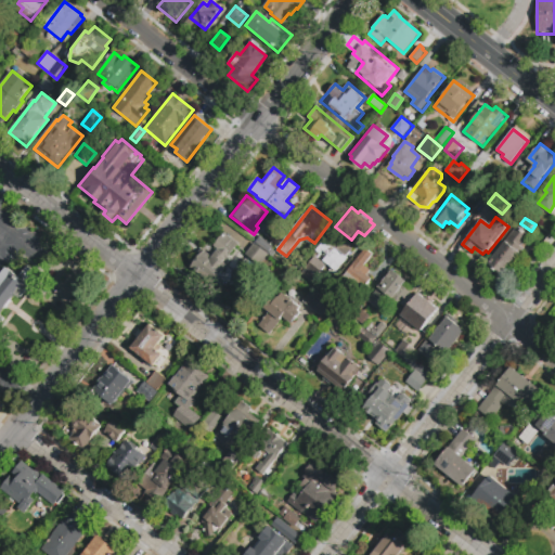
[(518,227),(529,235),(520,246),(524,249),(504,275),(489,263),(518,227)]
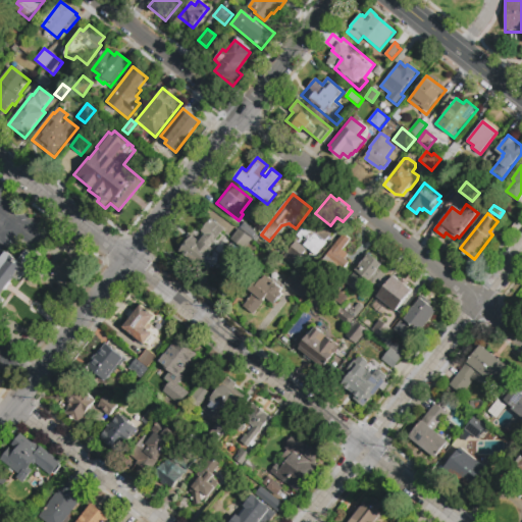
[(211,247),(213,249),(200,267),(179,252),(190,239),(197,244),(204,235),(200,231),(211,218),(225,229),(211,247)]
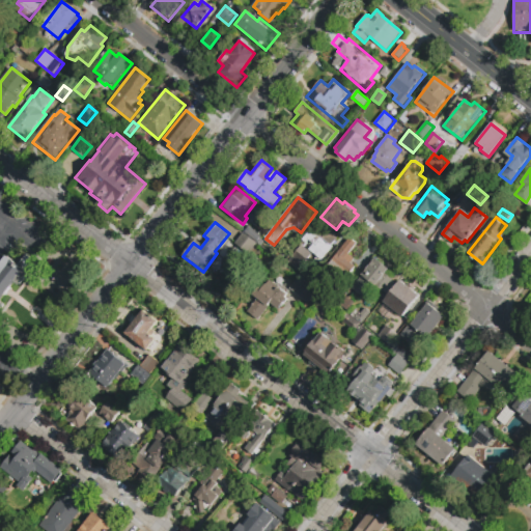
[(301,243),(314,225),(323,231),(327,226),(336,233),(334,235),(338,239),(333,246),(334,246),(323,260),(309,250),(314,243),(310,240),(305,246),(301,243)]
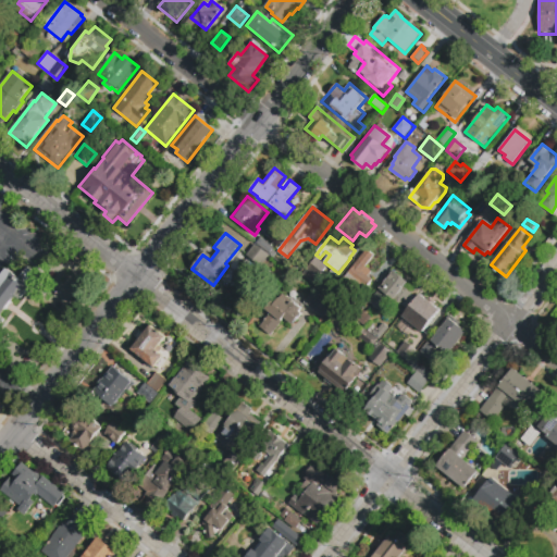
[(256,244),(260,238),(274,248),(270,255),(256,244)]
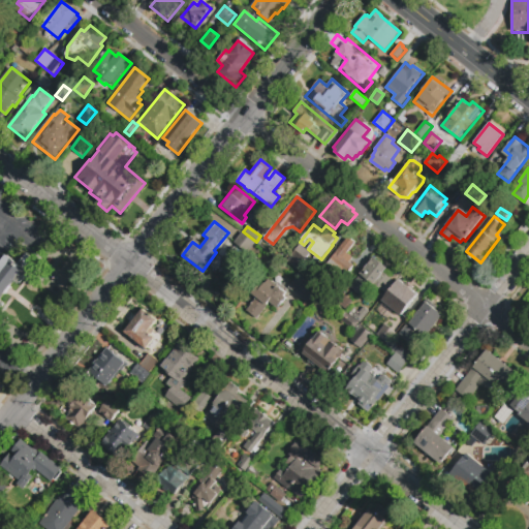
[(255,242),(248,252),(235,243),(242,231),(255,242)]
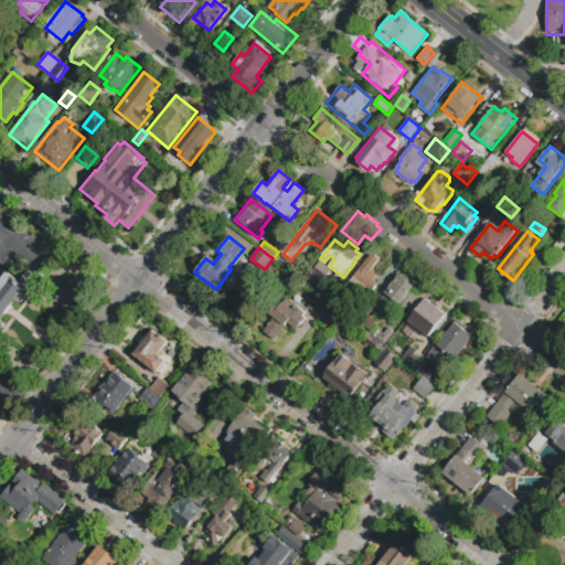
[(371,253),(380,259),(371,270),(376,276),(373,279),(377,284),(371,292),(360,285),(354,291),(345,286),(371,253)]
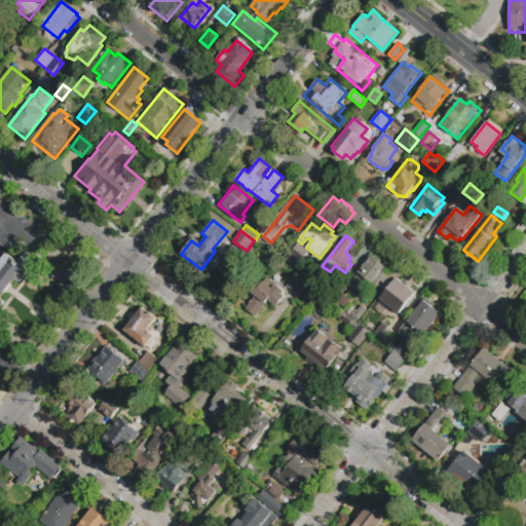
[(290,255),(298,243),(309,252),(301,263),(290,255)]
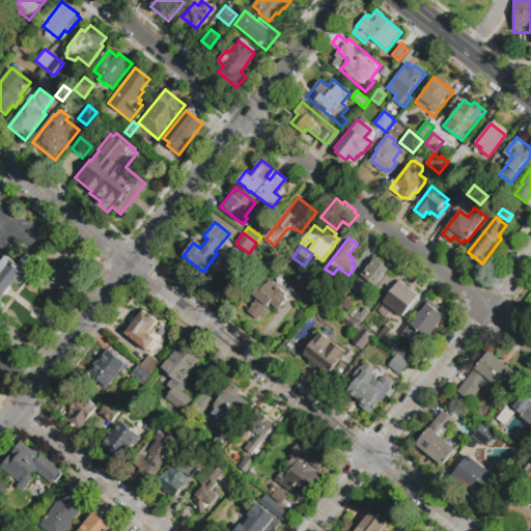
[(284,263),(278,258),(286,248),(292,253),(284,263)]
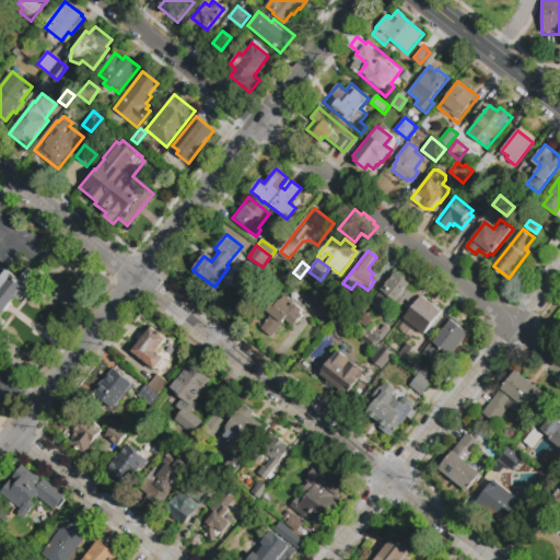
[(0,279),(8,270),(20,279),(27,270),(37,278),(30,289),(32,290),(22,303),(16,299),(0,318),(8,325),(0,334),(0,279)]
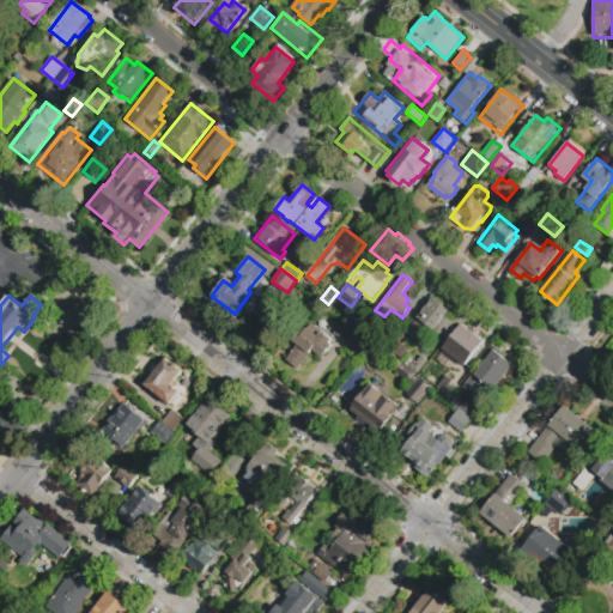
[(434,298),(449,311),(444,317),(457,327),(447,340),(435,331),(422,346),(406,333),(434,298)]
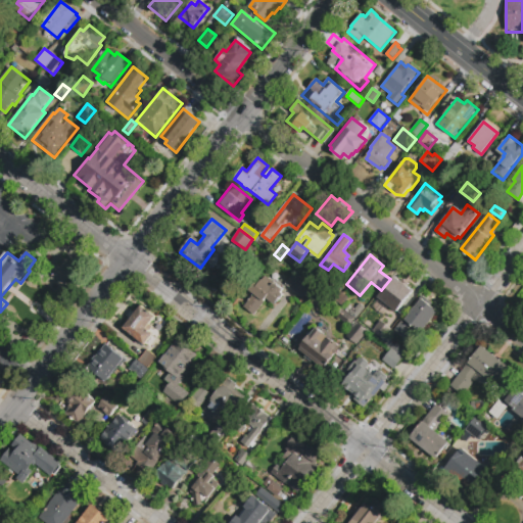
[(294,273),(316,289),(311,295),(300,297),(286,286),(288,284),(286,283),(294,273)]
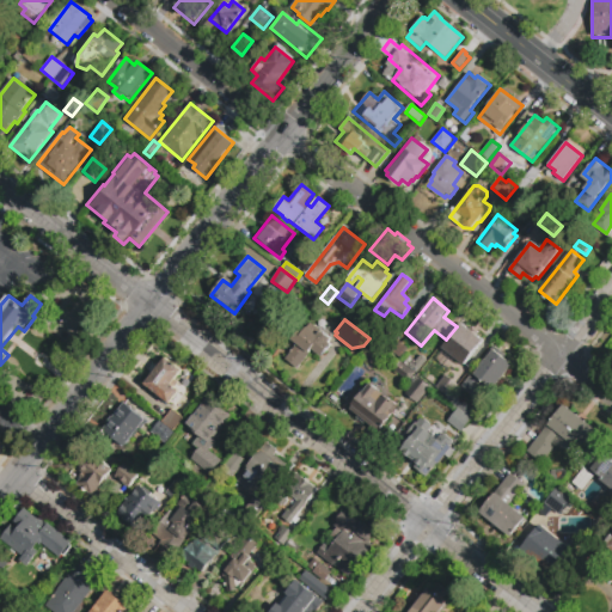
[(322,359),(312,350),(297,369),(285,360),(297,344),(292,341),(305,324),(318,334),(320,330),(332,340),(330,343),(331,344),(322,359)]
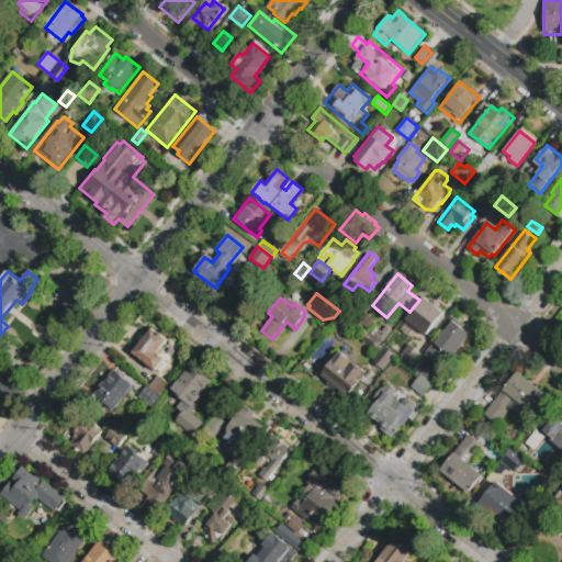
[(444,313),(426,335),(407,319),(424,298),(444,313)]
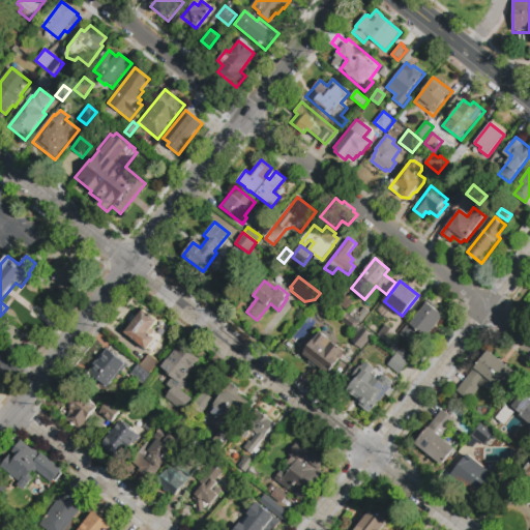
[(342,298),(335,305),(328,300),(333,293),(342,298)]
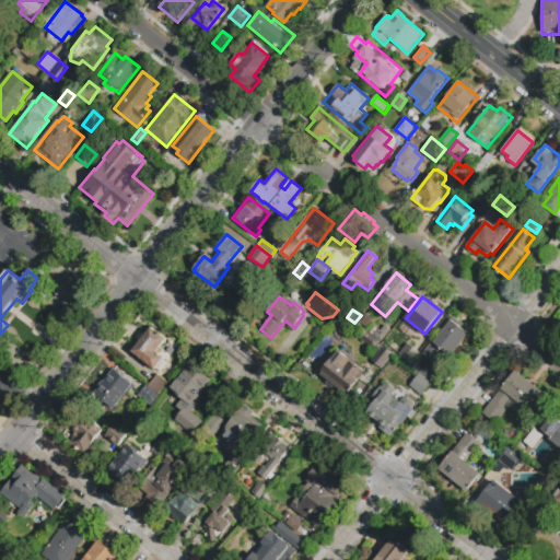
[(374,318),(368,327),(366,328),(359,323),(359,322),(365,313),(374,318)]
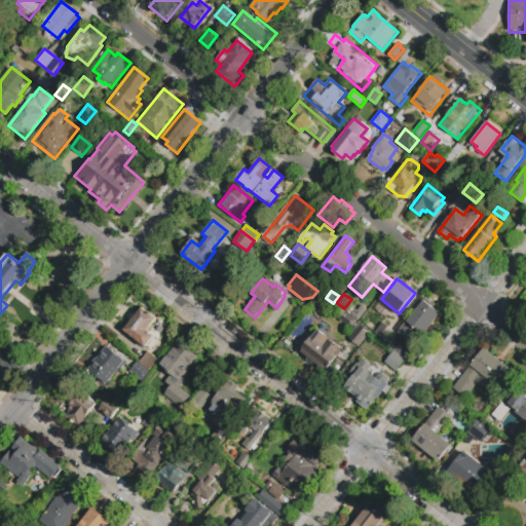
[(398,332),(424,298),(426,299),(425,301),(441,313),(424,334),(414,327),(405,338),(398,332)]
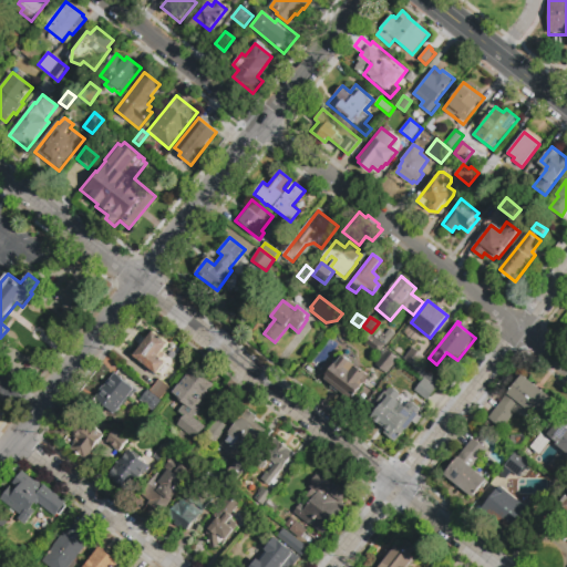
[(373,337),(380,330),(385,334),(390,329),(397,334),(387,348),(373,337)]
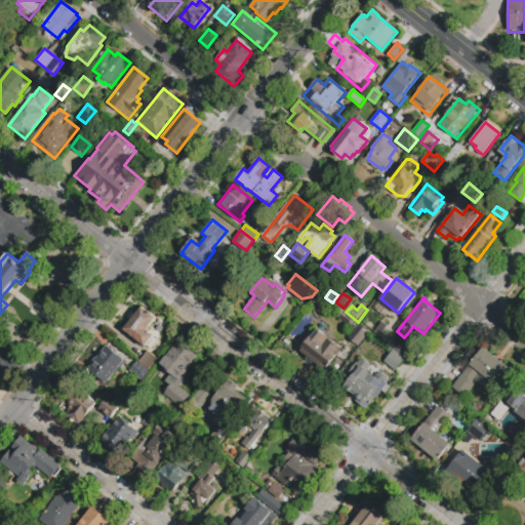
[(123,331),(143,307),(157,318),(147,330),(154,335),(144,348),(123,331)]
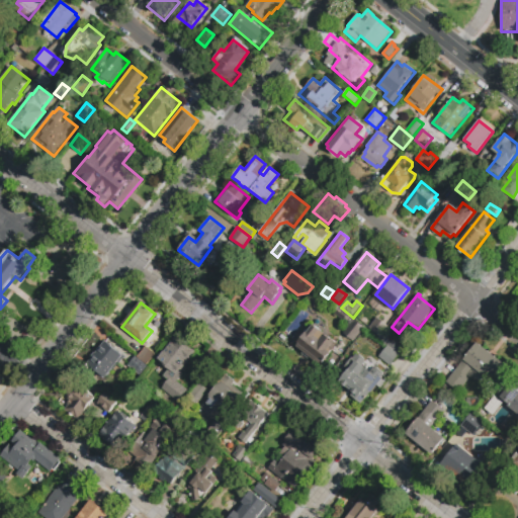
[(354,342),(343,333),(349,326),(333,313),(338,307),(365,329),(354,342)]
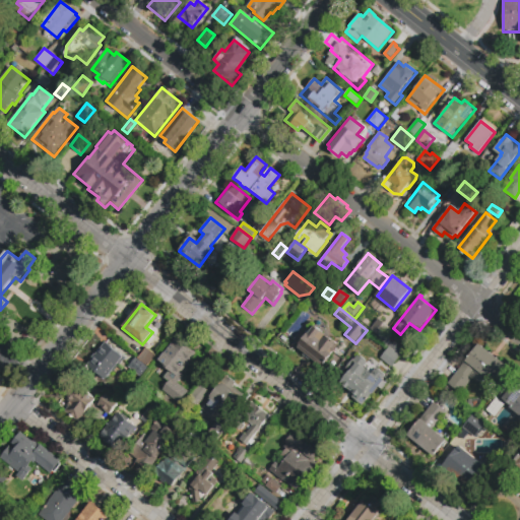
[(382,339),(373,331),(381,322),(390,330),(382,339)]
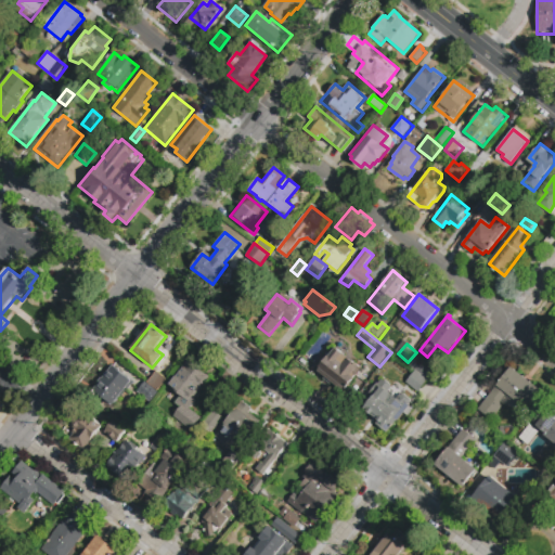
[(317,371),(335,348),(361,369),(344,391),(317,371)]
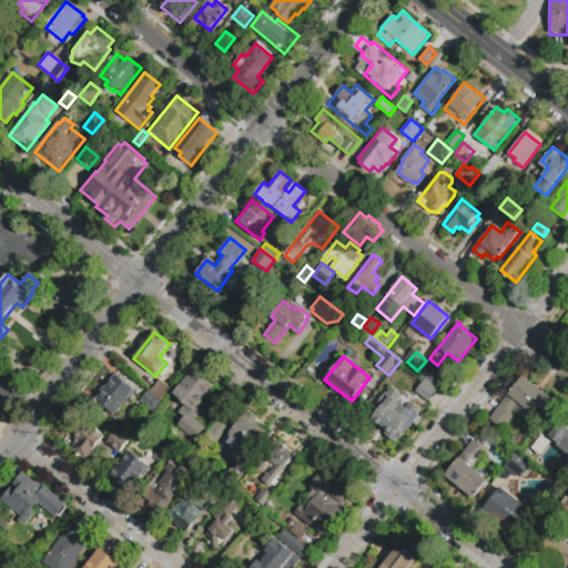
[(176,426),(183,417),(178,413),(184,405),(172,395),(193,369),(214,386),(198,408),(201,411),(194,418),(205,428),(195,442),(176,426)]
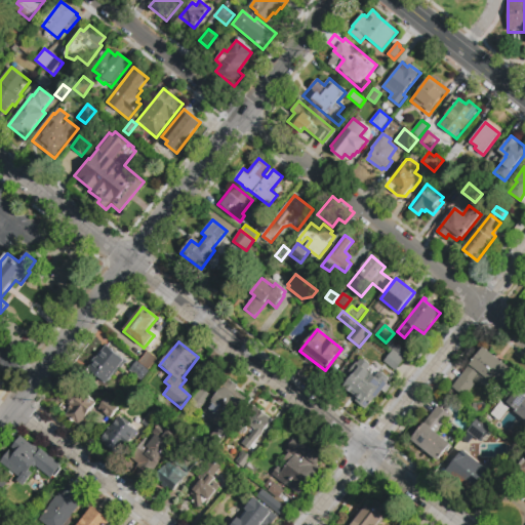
[(405,359),(394,351),(389,347),(393,341),(409,354),(405,359)]
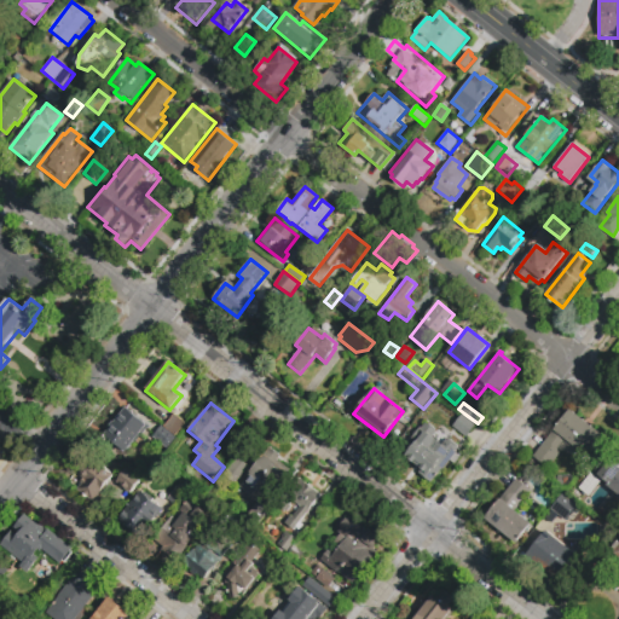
[(146,426),(126,452),(104,435),(106,432),(105,431),(113,420),(114,421),(125,408),(146,426)]
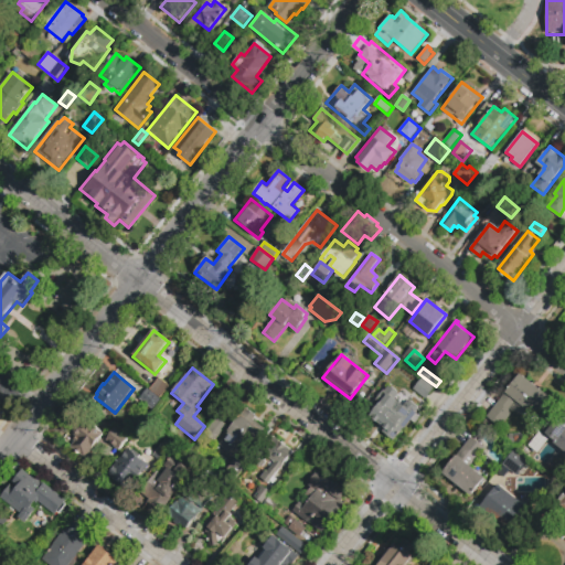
[(501,428),(487,417),(521,374),(553,398),(537,417),(516,401),(509,412),(512,414),(501,428)]
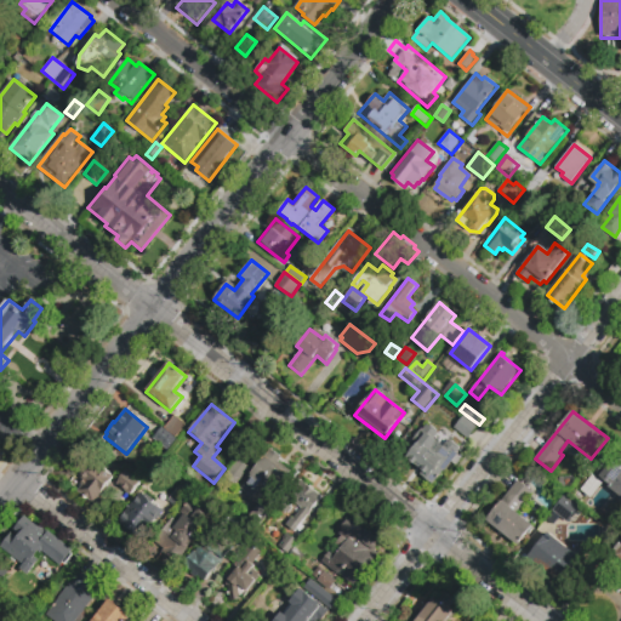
[(456,427),(466,415),(479,425),(469,438),(456,427)]
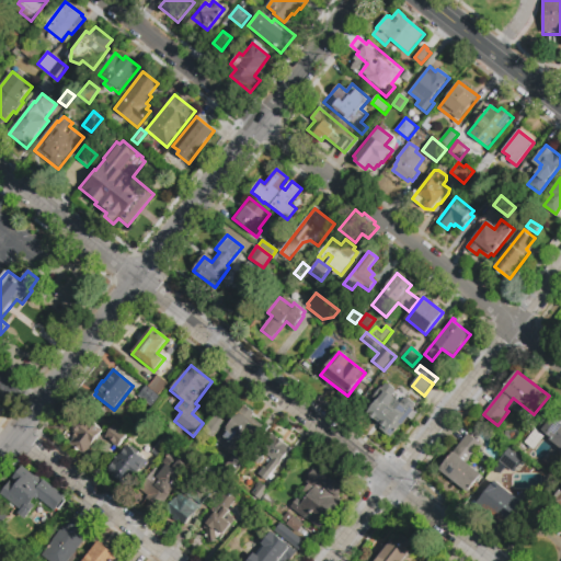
[(148,387),(158,376),(168,385),(159,396),(148,387)]
